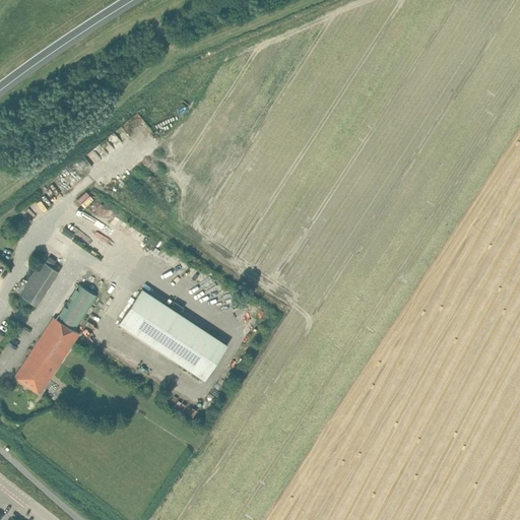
[(113,225),(122,215),(111,205),(101,215),(113,225)]
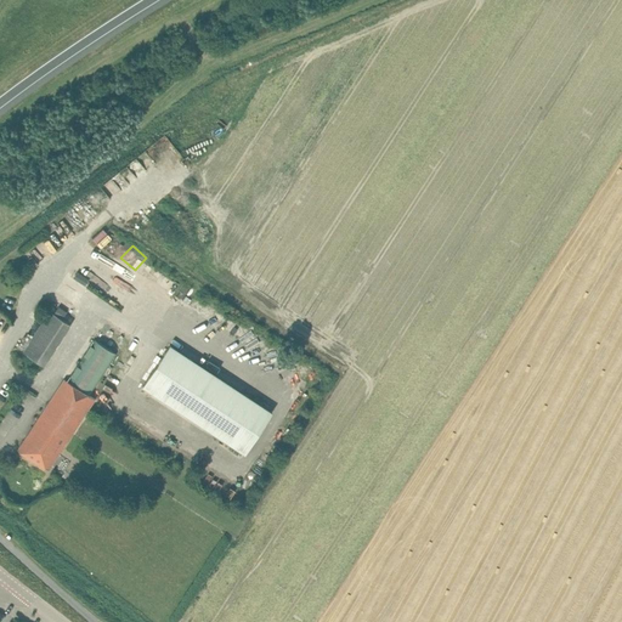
[(158,278),(167,282),(170,273),(162,270),(158,278)]
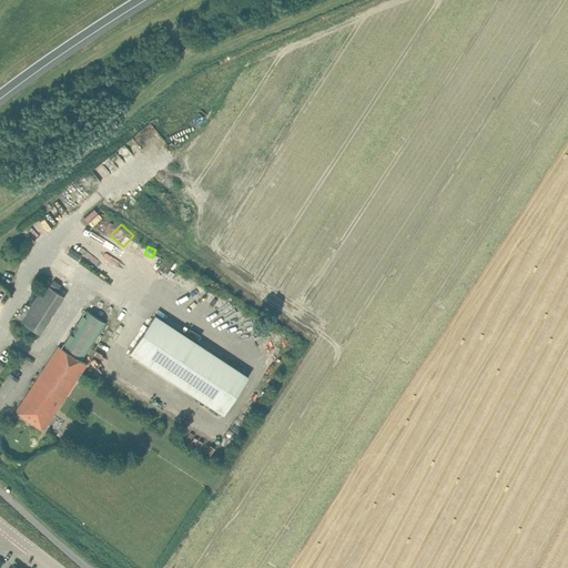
[(71,249),(67,254),(78,262),(81,255),(71,249)]
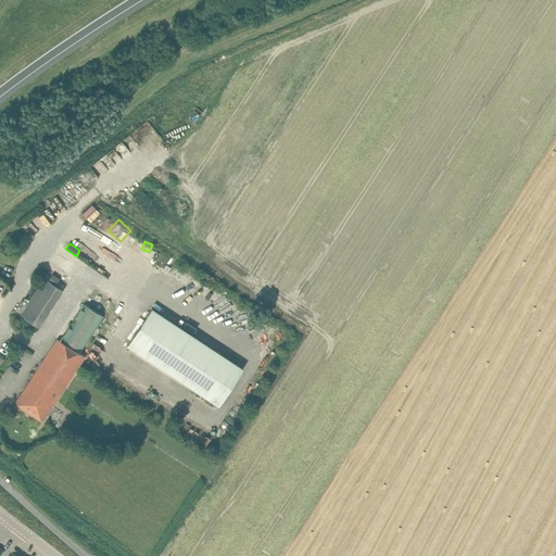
[(182,276),(179,280),(187,287),(190,282),(182,276)]
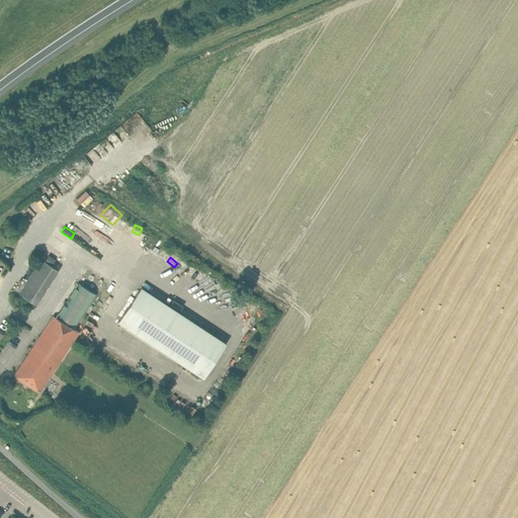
[(36,306),(59,271),(41,259),(19,293),(36,306)]
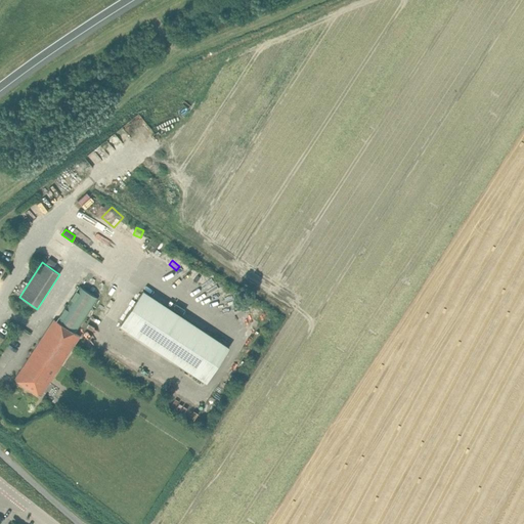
[(76,335),(98,300),(79,287),(56,321),(53,319),(20,372),(15,380),(41,396),(46,388),(80,337),(76,335)]
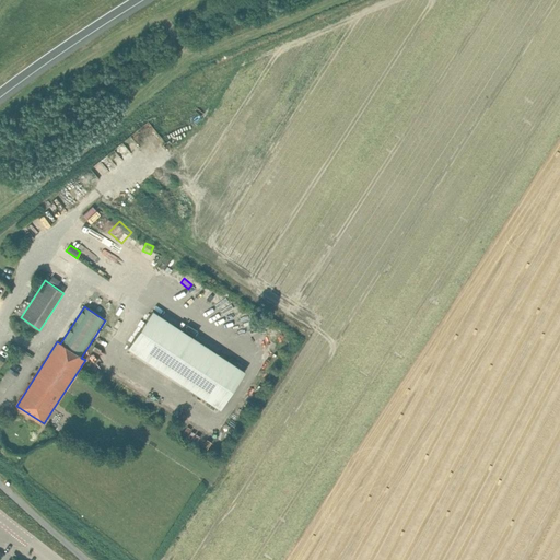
[(220,408),(245,371),(153,310),(129,347),(130,348),(220,408)]
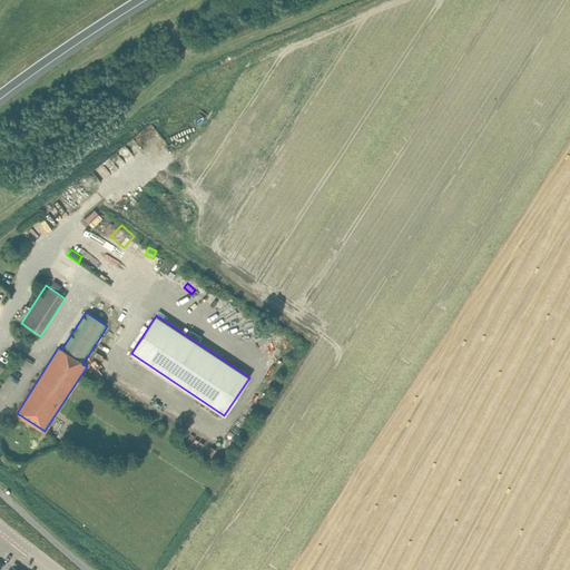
[(109,356),(114,349),(107,345),(102,353),(109,356)]
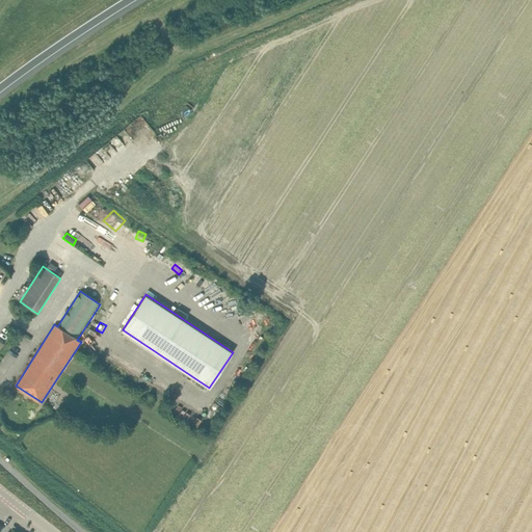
[(59,403),(63,394),(57,391),(53,399),(59,403)]
